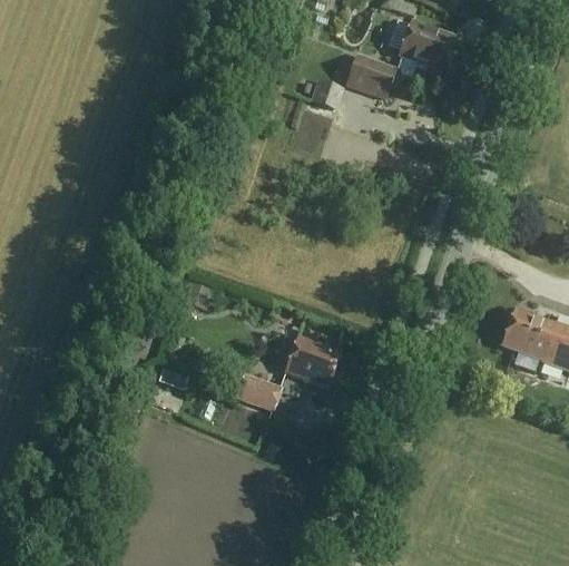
[(382,0),(381,5),(391,9),(394,0),(382,0)]
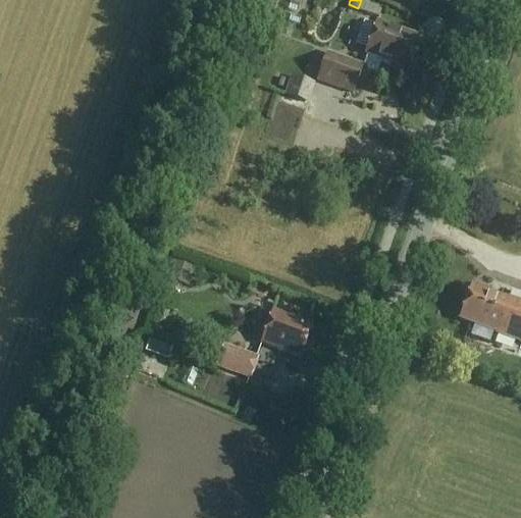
[(380,14),(382,6),(368,1),(365,8),(380,14)]
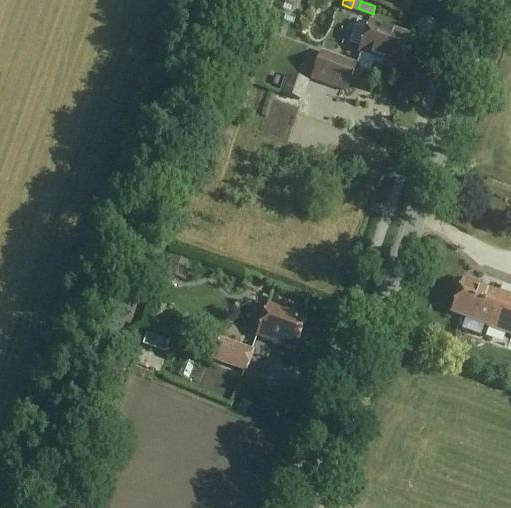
[(358,18),(349,42),(361,46),(359,51),(361,52),(359,58),(362,65),(370,68),(374,57),(398,65),(409,34),(370,20),(369,22),(358,18)]
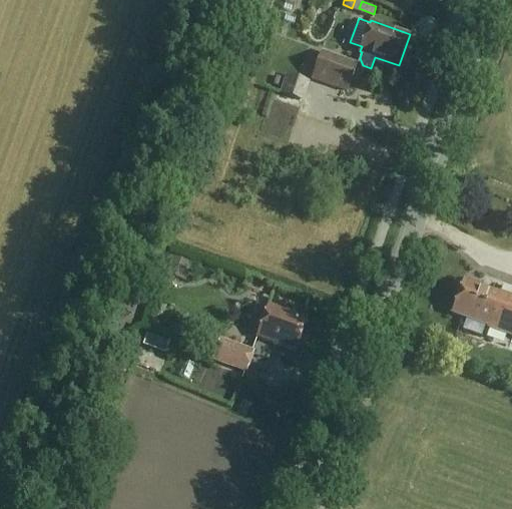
[(349,88),(358,60),(321,48),(312,76),(349,88)]
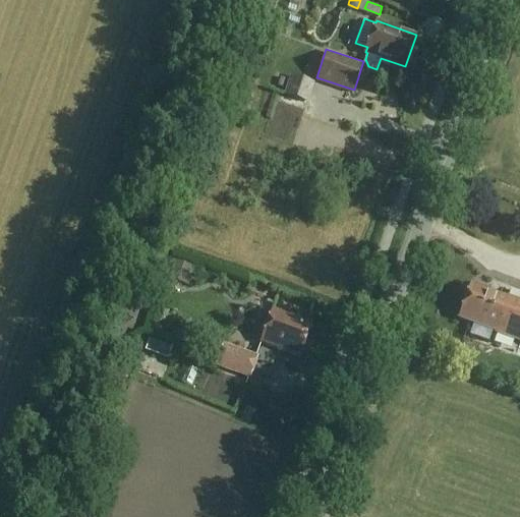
[(307,101),(314,80),(290,72),(283,92),(307,101)]
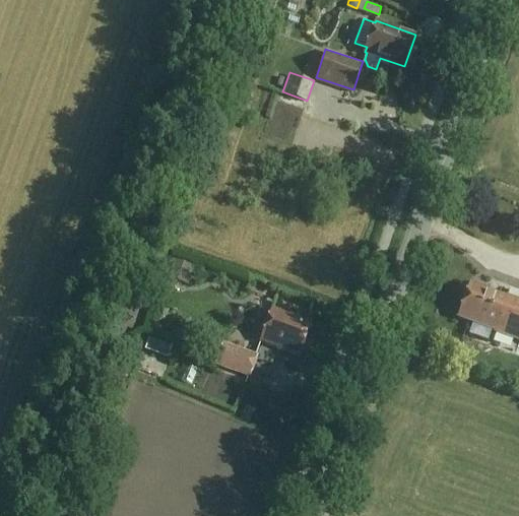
[(321,79),(317,88),(354,103),(358,94),(321,79)]
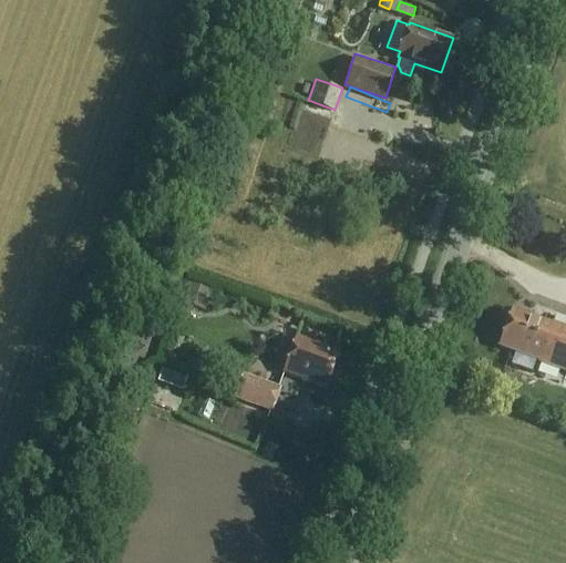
[(206,308),(213,289),(188,280),(182,299),(206,308)]
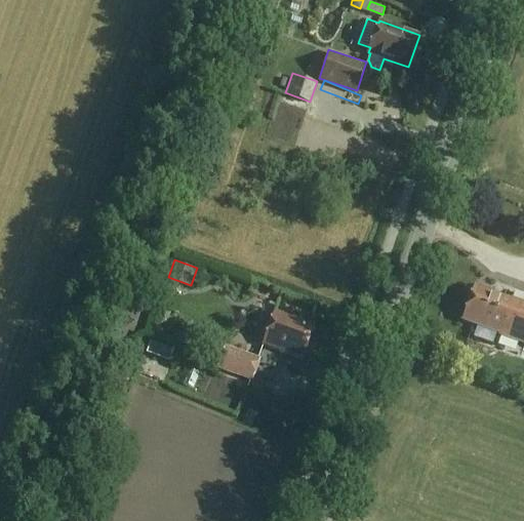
[(523,303),(514,298),(513,299),(475,286),(464,319),(501,332),(500,334),(523,343),(523,303)]
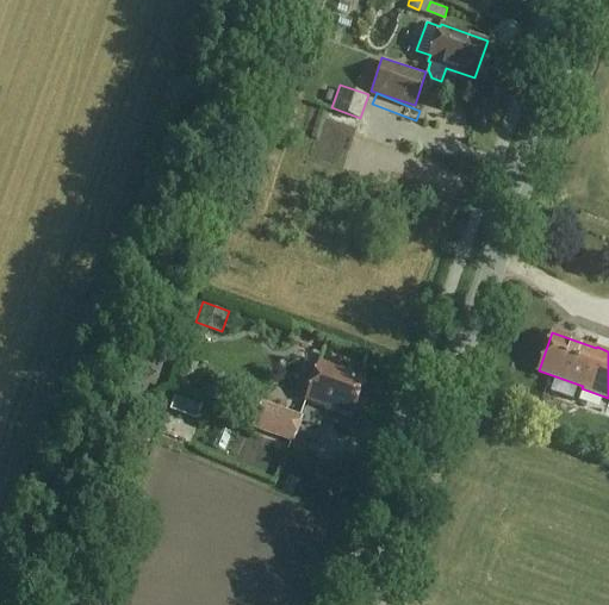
[(353,416),(366,378),(319,361),(306,399),(353,416)]
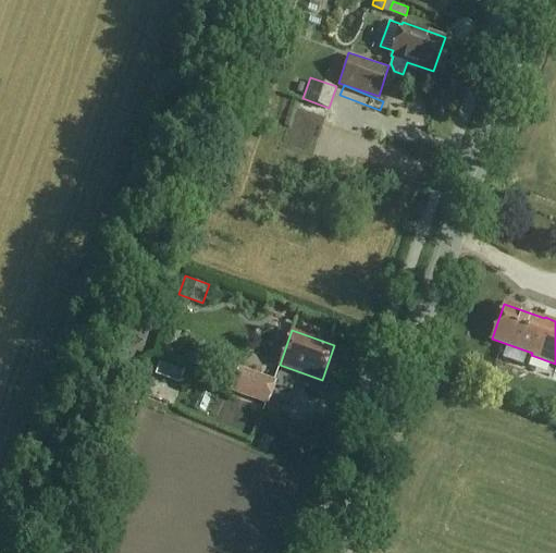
[(180,382),(185,370),(162,361),(157,373),(180,382)]
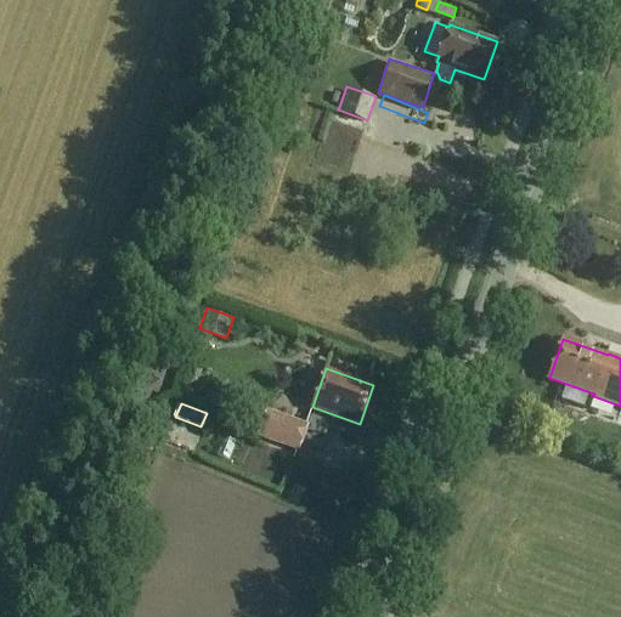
[(299,448),(309,420),(267,405),(258,432),(299,448)]
